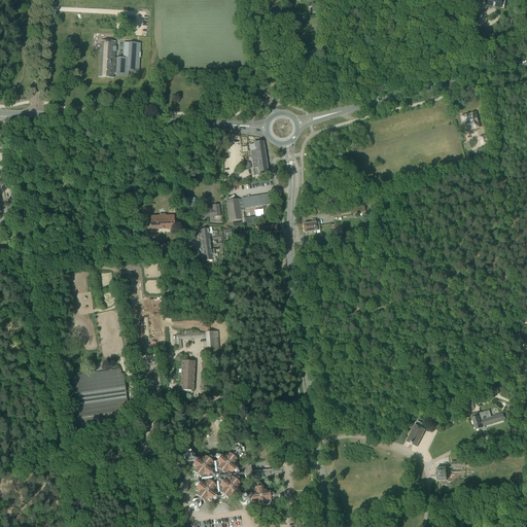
[(312,7),(313,13),(318,12),(316,3),(308,4),(309,8),(312,7)]
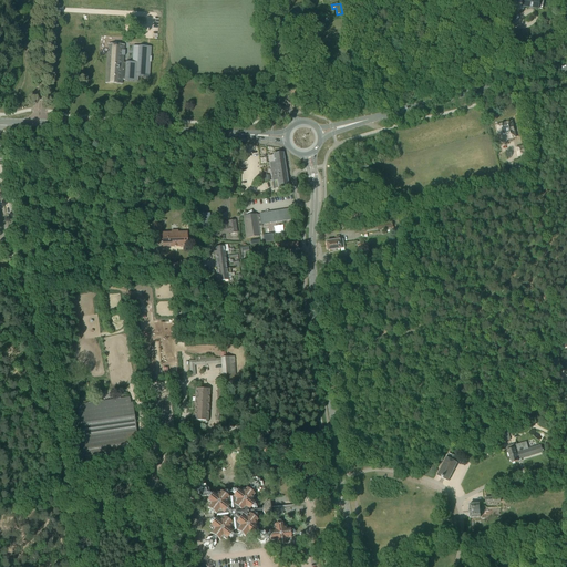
[(107,60),(106,82),(122,83),(122,80),(122,79),(123,62),(124,55),(125,55),(125,50),(124,50),(124,44),(109,44),(107,60)]
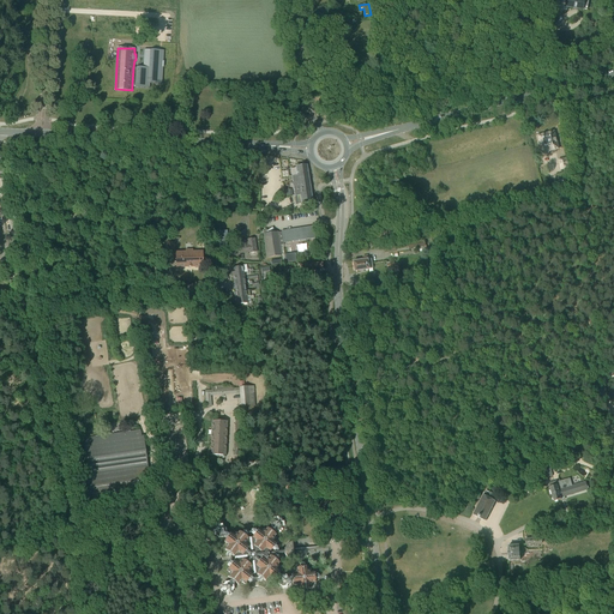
[(132,85),(132,86),(136,86),(136,88),(150,88),(150,83),(162,84),(163,67),(163,61),(163,50),(144,49),(143,67),(137,67),(136,67),(133,67),(132,85)]
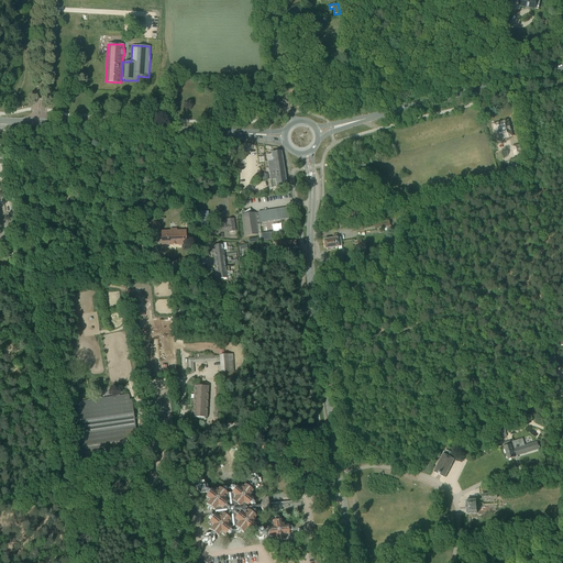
[(500,123),(493,125),(496,140),(512,136),(508,120),(500,122),(500,123)]
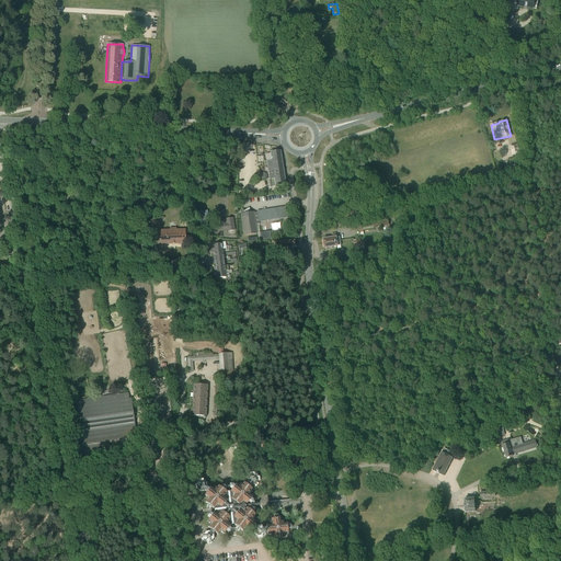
[(273,186),(286,184),(281,151),(270,152),(271,160),(267,161),(266,160),(264,161),(264,163),(265,164),(267,164),(270,179),(272,179),(273,186)]
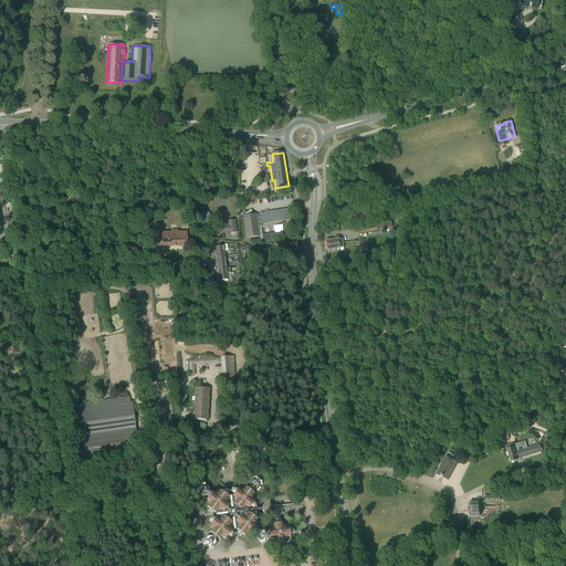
[(260,213),(257,215),(258,226),(262,226),(262,223),(293,219),(292,208),(260,212),(260,213)]
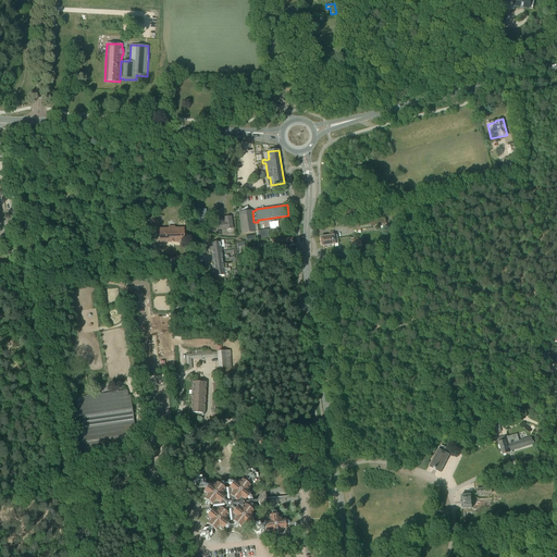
[(254,222),(252,211),(252,210),(248,210),(246,207),(243,210),(243,209),(239,209),(239,212),(243,233),(256,231),(254,222)]
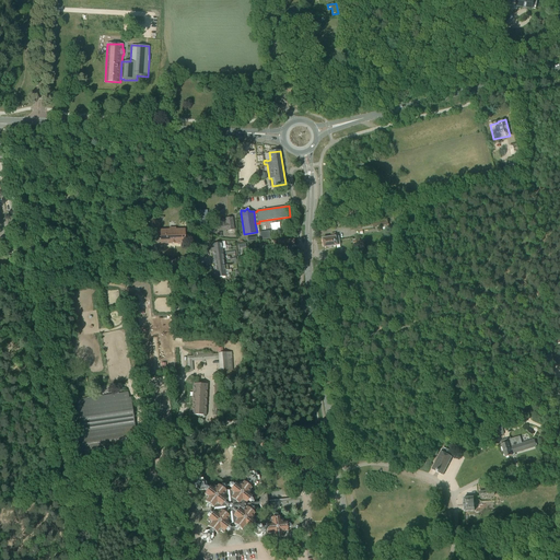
[(234,232),(234,230),(232,217),(226,218),(225,218),(220,219),(220,220),(221,230),(228,229),(228,230),(229,233),(234,232)]
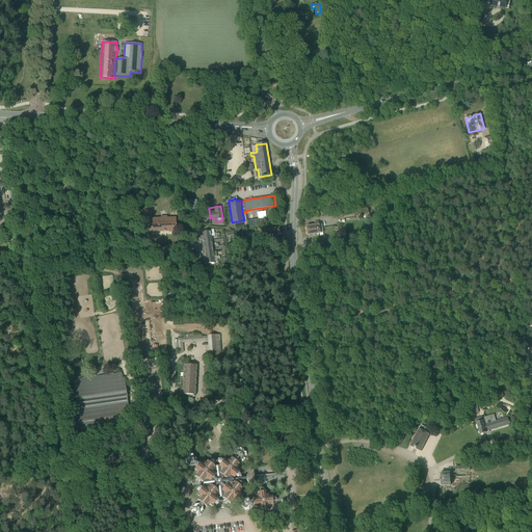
[(344,218),(357,215),(358,215),(358,214),(369,213),(368,207),(333,213),(334,219),(340,218),(341,220),(344,219),(344,218)]
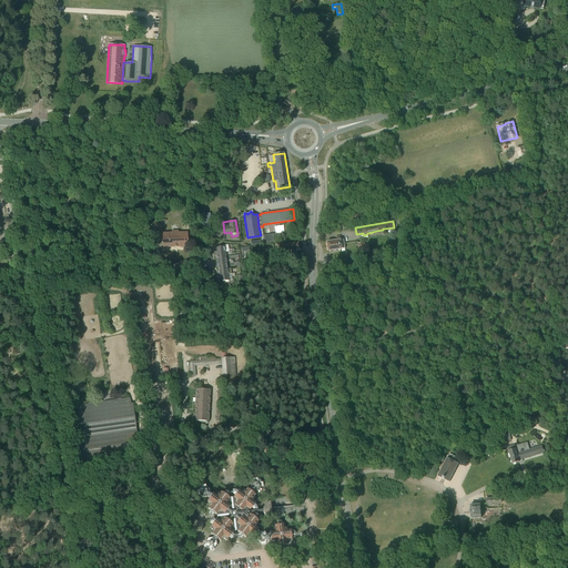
[(186,232),(163,233),(163,247),(188,246),(186,232)]
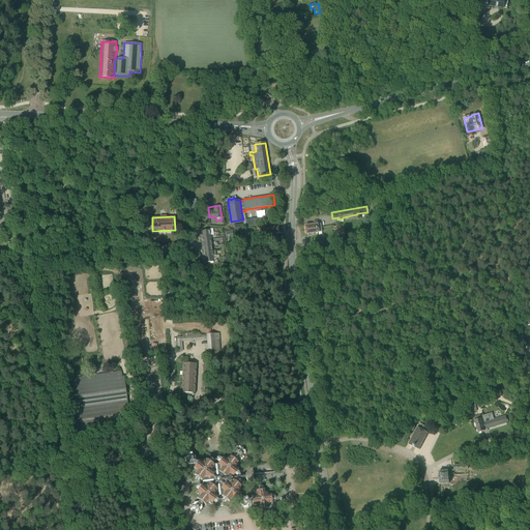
[(322,228),(321,225),(321,224),(318,224),(318,221),(314,222),(314,225),(305,226),(306,230),(313,229),(322,228)]
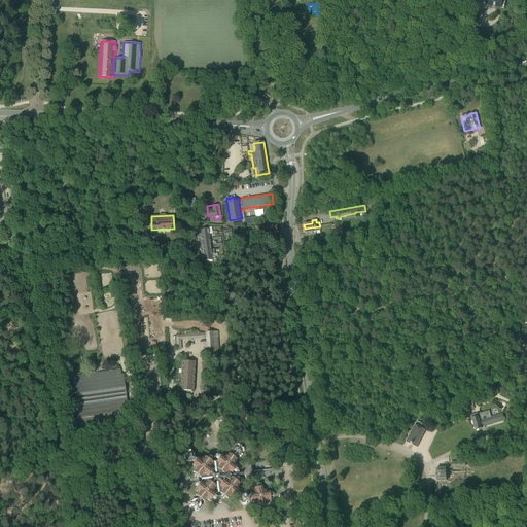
[(205,337),(207,357),(219,356),(217,331),(210,332),(209,327),(205,328),(205,334),(208,332),(208,337),(205,337)]
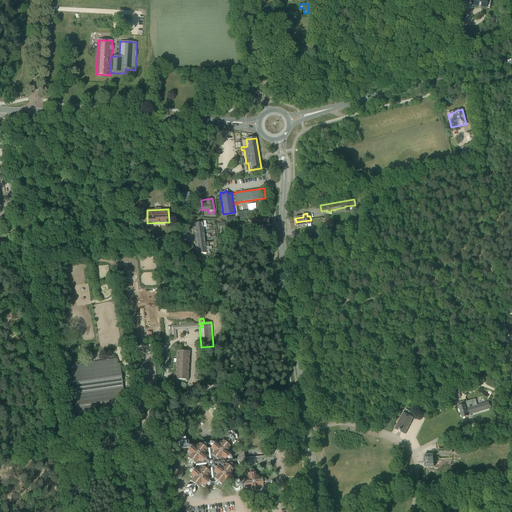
[(202,327),(202,323),(199,324),(194,324),(176,326),(171,326),(172,340),(176,339),(175,329),(199,327),(202,327)]
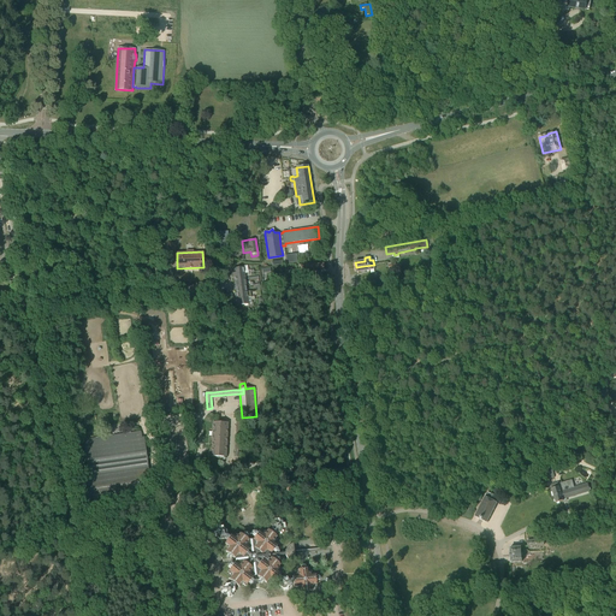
[(213,421),(211,456),(226,456),(227,422),(213,421)]
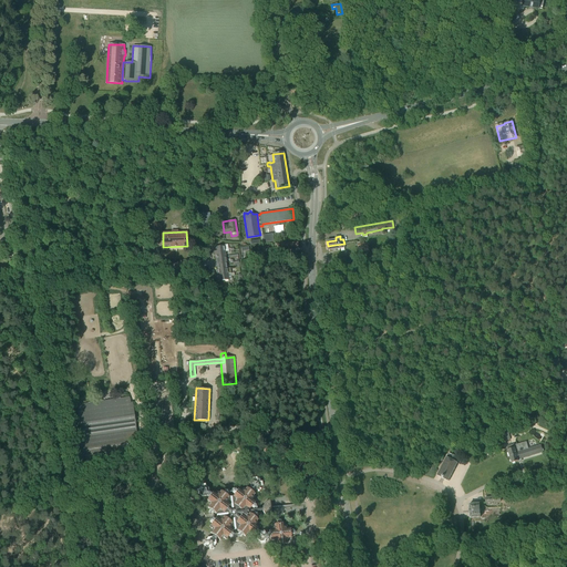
[(78,411),(82,437),(76,439),(79,461),(117,455),(117,450),(138,446),(135,419),(137,419),(136,413),(134,413),(132,402),(131,403),(130,398),(79,404),(80,410),(78,411)]
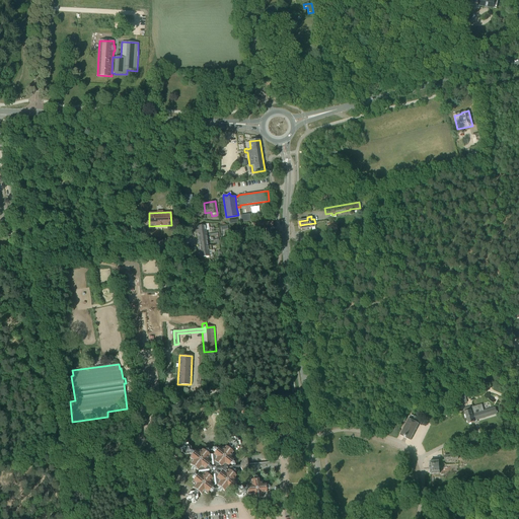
[(458,396),(460,404),(467,402),(464,394),(458,396)]
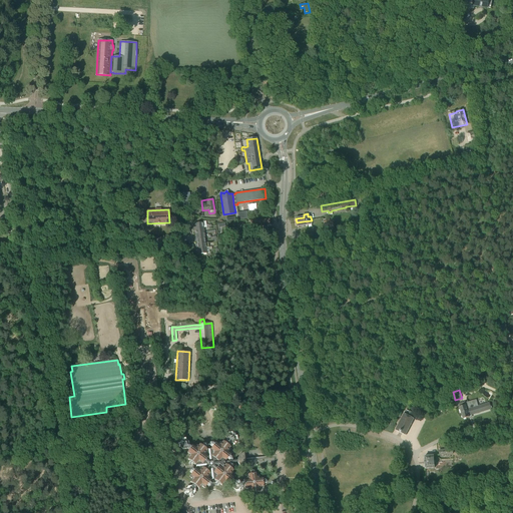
[(472,416),(472,415),(472,414),(491,409),(490,402),(478,406),(476,399),(468,402),(468,401),(464,402),(469,417),(472,416)]
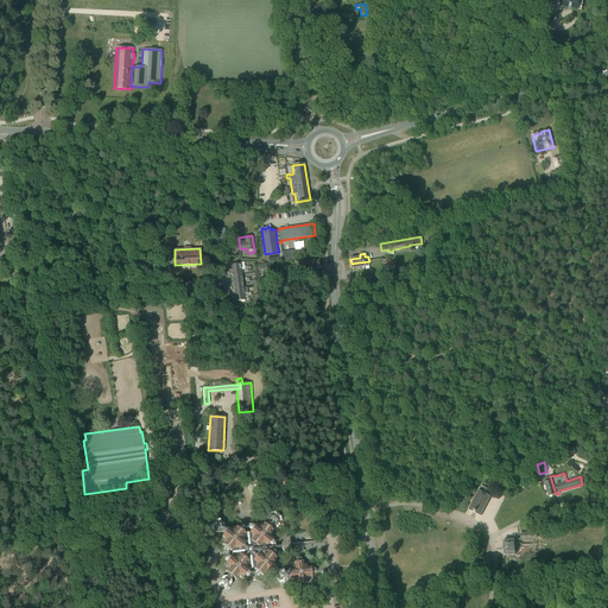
[(546,481),(544,481),(549,495),(556,494),(550,476),(545,477),(546,481)]
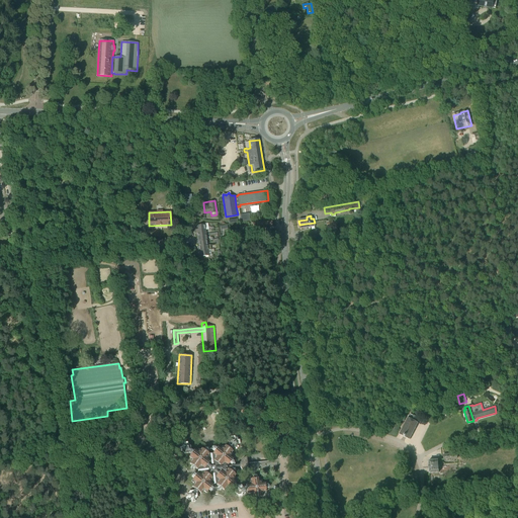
[(410,414),(400,434),(410,439),(420,419),(410,414)]
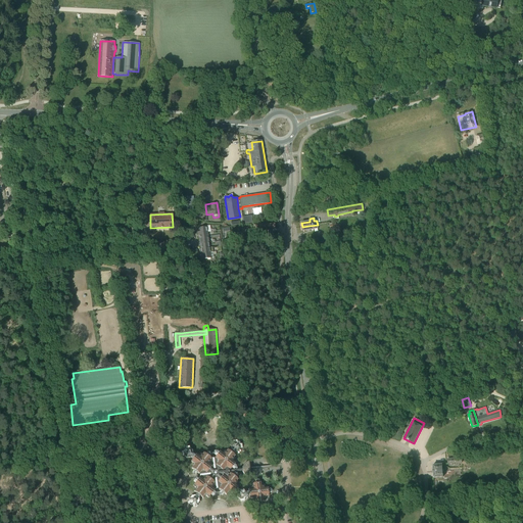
[(186,448),(183,452),(184,456),(187,458),(190,457),(192,459),(191,461),(192,462),(193,467),(192,468),(193,470),(192,471),(193,472),(192,473),(194,474),(196,477),(193,481),(195,482),(193,485),(195,487),(195,488),(194,491),(196,493),(195,495),(192,495),(189,498),(189,502),(191,504),(194,506),(197,505),(199,503),(198,496),(200,494),(203,496),(205,493),(206,494),(206,493),(209,495),(216,489),(217,489),(218,488),(227,494),(229,490),(230,491),(231,490),(234,492),(235,491),(237,493),(237,496),(240,498),(244,498),(247,495),(249,495),(249,497),(254,496),(255,503),(257,503),(258,505),(263,505),(262,502),(265,502),(264,496),(269,495),(268,486),(265,486),(265,485),(264,484),(263,484),(262,482),(251,483),(252,486),(250,487),(250,488),(248,489),(248,491),(246,491),(243,489),(243,488),(239,489),(237,488),(239,486),(236,484),(238,480),(233,475),(231,473),(230,470),(232,468),(234,465),(236,463),(234,461),(234,460),(234,458),(235,456),(233,454),(234,452),(238,450),(241,448),(240,444),(237,441),(233,442),(231,445),(231,448),(230,450),(228,449),(226,452),(225,450),(224,450),(223,452),(221,450),(219,453),(217,450),(215,453),(212,454),(210,454),(207,452),(205,454),(204,453),(202,455),(201,454),(199,454),(199,455),(197,454),(195,456),(192,454),(193,452),(193,449),(190,447),(186,448)]
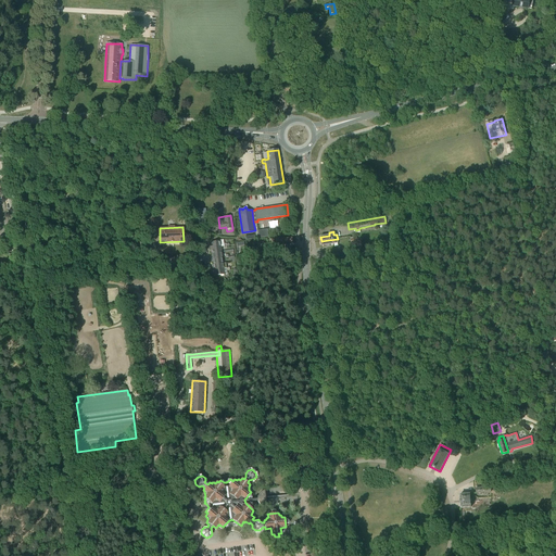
[(267,507),(266,497),(265,490),(264,491),(263,491),(262,491),(261,492),(260,493),(258,494),(258,495),(257,496),(257,498),(257,500),(258,502),(258,503),(260,504),(260,505),(262,506),(263,506),(265,507),(266,507),(267,507)]
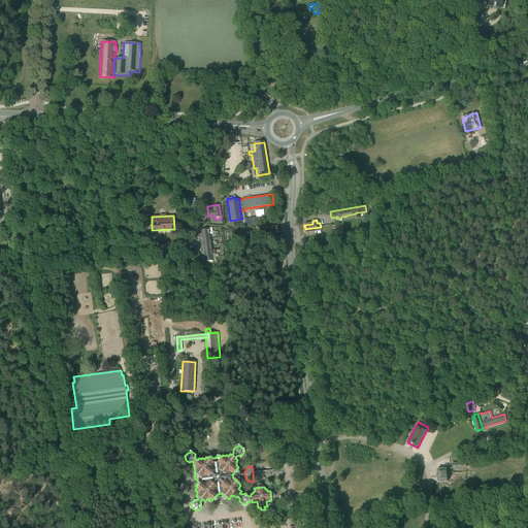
[(448,469),(437,470),(438,484),(449,483),(448,469)]
